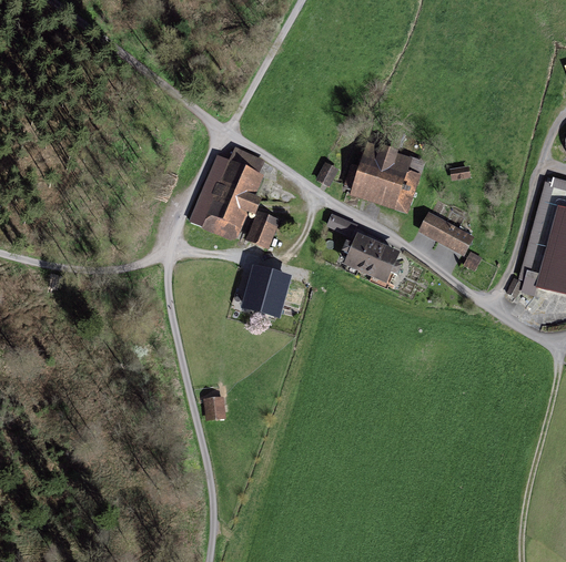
[(366,141),(350,193),(404,211),(417,173),(408,171),(414,156),(366,141)]
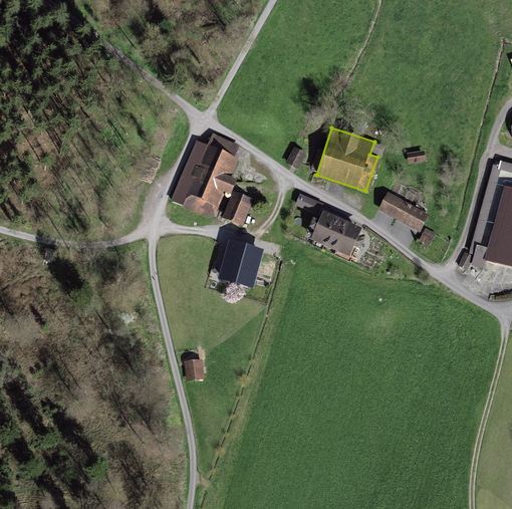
[(284,158),(297,165),(306,148),(293,141),(284,158)]
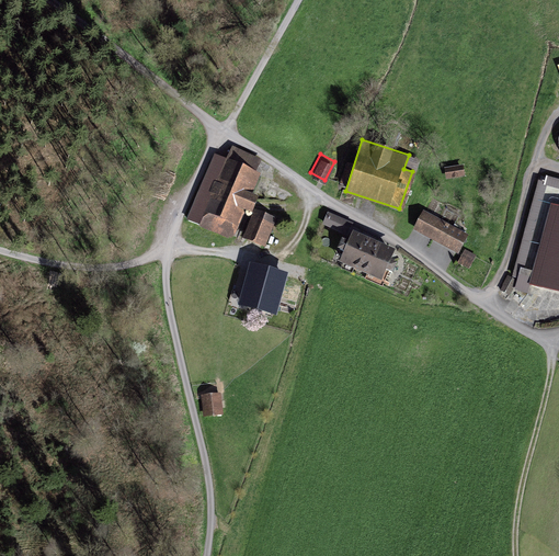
[(260,172),(226,157),(200,217),(234,231),(260,172)]
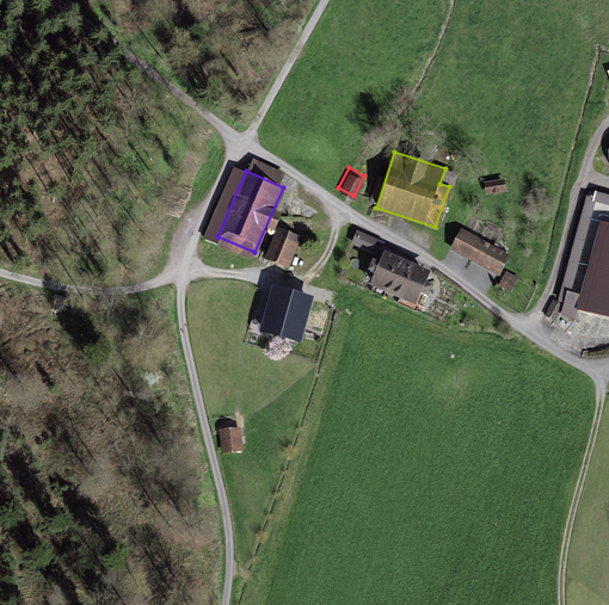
[(484,180),(485,195),(506,192),(505,179),(484,180)]
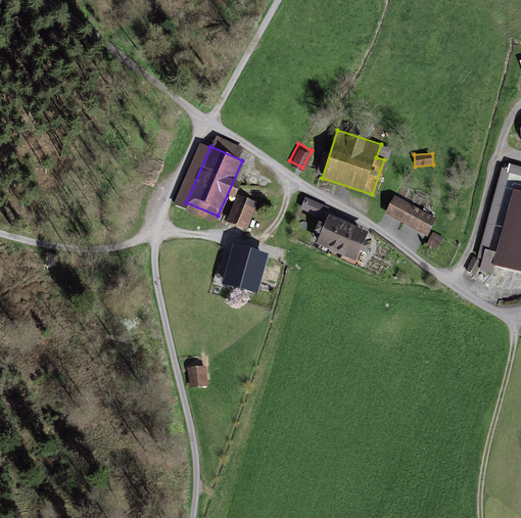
[(509,173),(520,176),(520,166),(503,161),(478,253),(487,255),(509,173)]
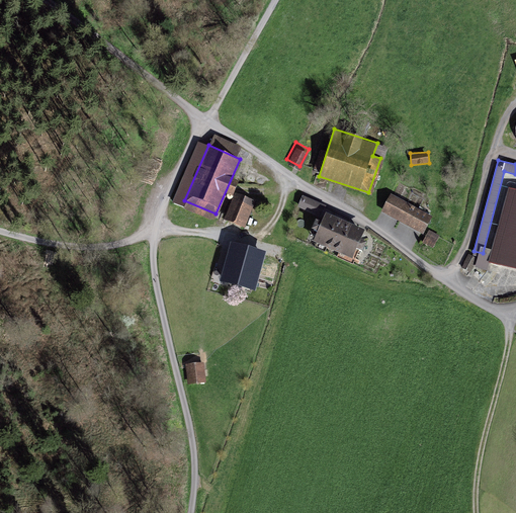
[(515,187),(508,186),(488,259),(515,266),(515,187)]
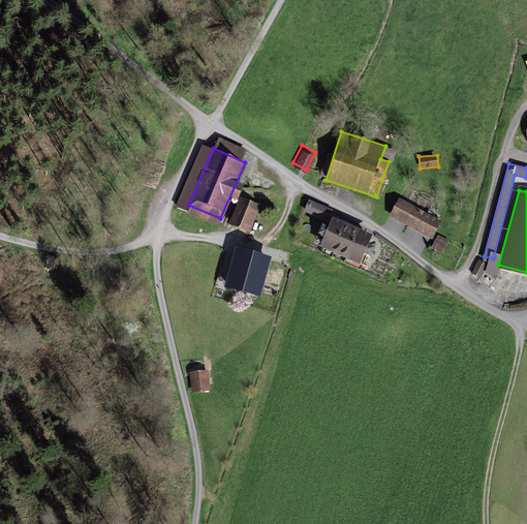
[(239,196),(227,224),(249,233),(259,205),(239,196)]
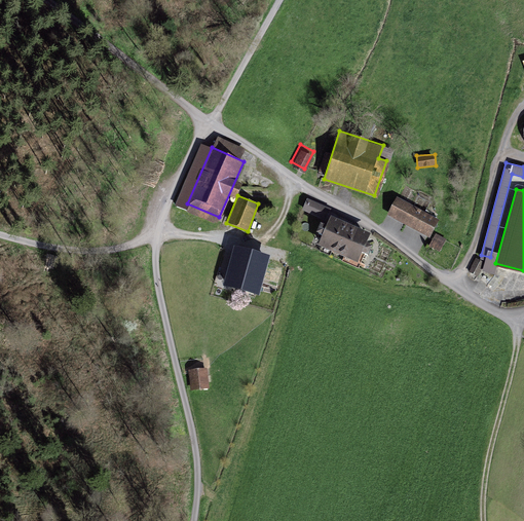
[(306,195),(301,207),(325,217),(330,206),(306,195)]
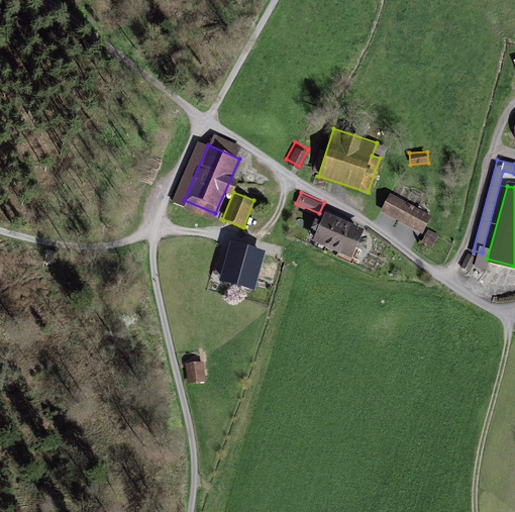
[(377,211),(421,231),(430,212),(386,192),(377,211)]
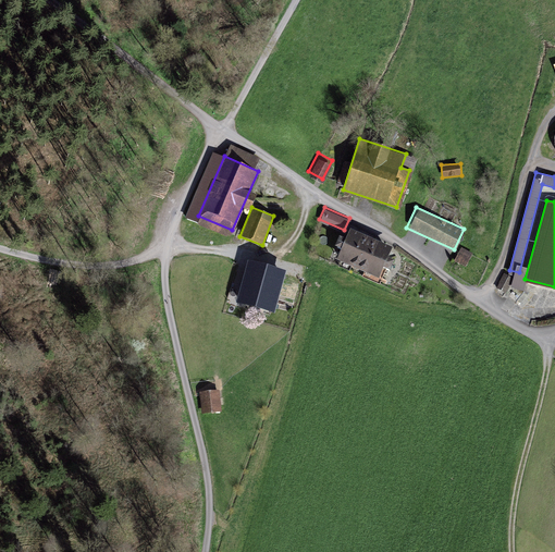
[(346,231),(333,261),(381,281),(393,250),(346,231)]
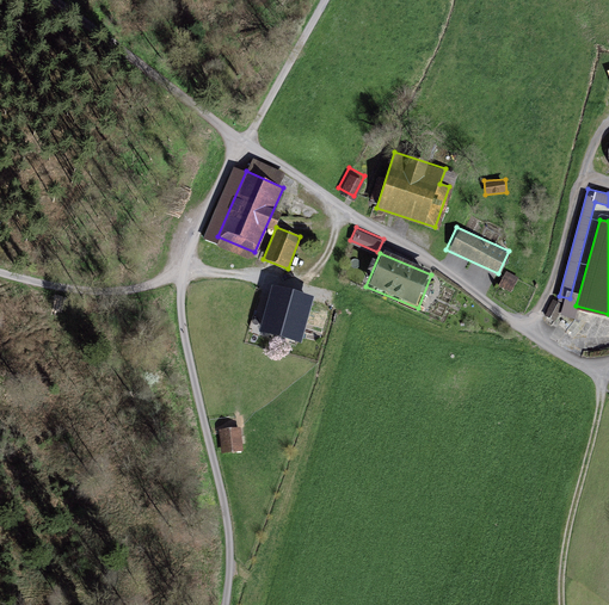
[(512,286),(516,273),(502,269),(497,282),(512,286)]
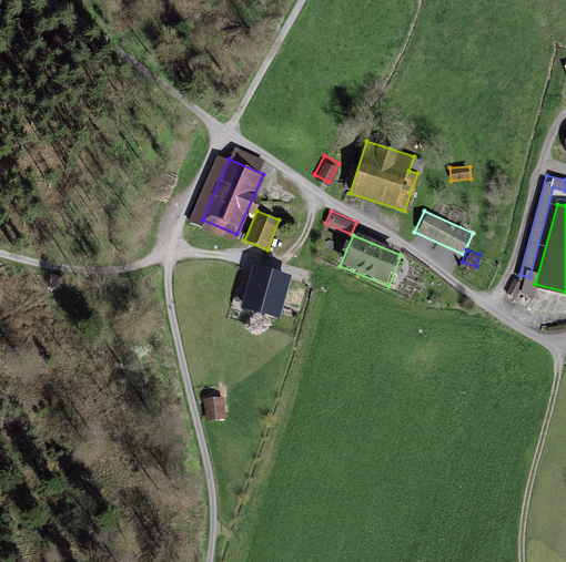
[(253,261),(243,295),(287,307),(297,273),(253,261)]
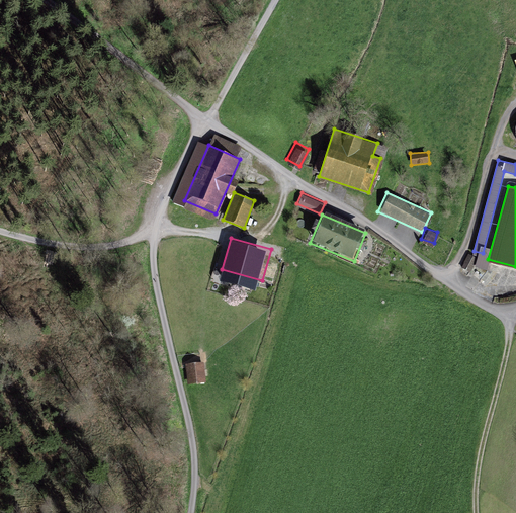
[(194,355),(195,376),(204,376),(203,354),(194,355)]
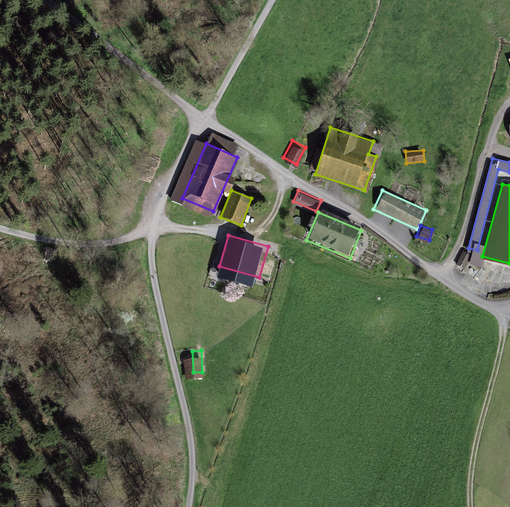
[(191,352),(182,352),(183,373),(192,373),(191,352)]
